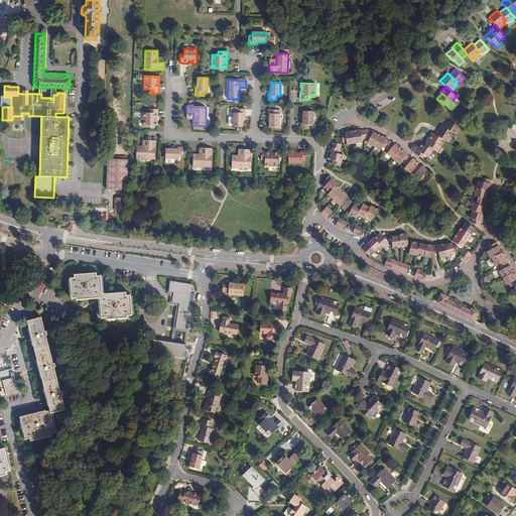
[(156,122),(156,118),(157,118),(158,118),(158,109),(149,109),(149,113),(143,113),(142,125),(157,126),(157,122),(156,122)]
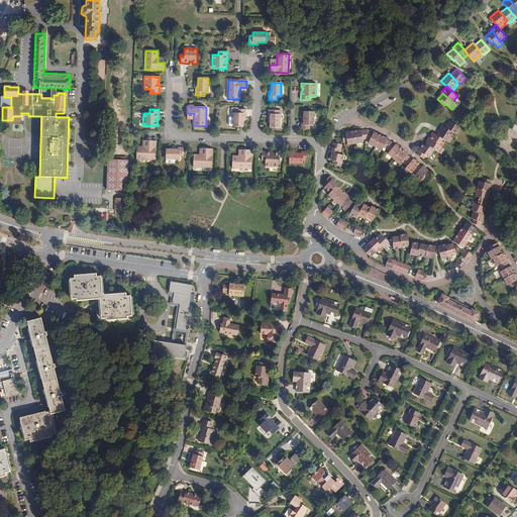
[(243,122),(243,118),(245,118),(246,109),(237,109),(237,113),(233,113),(233,126),(243,127),(243,122)]
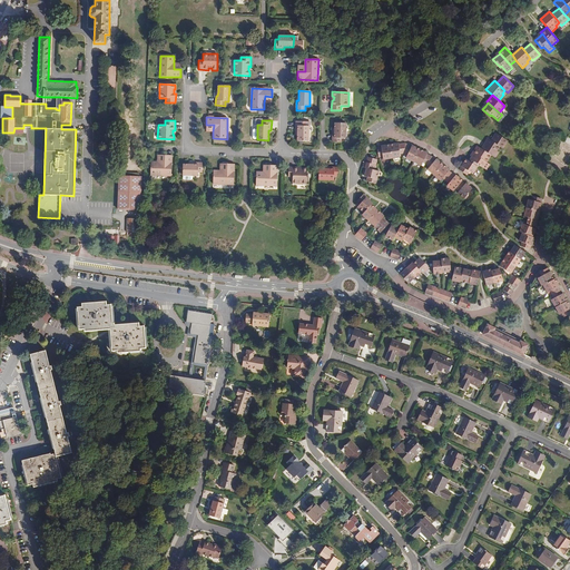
[(308,141),(310,126),(305,126),(305,121),(296,121),(295,130),(297,130),(297,135),(297,140),(308,141)]
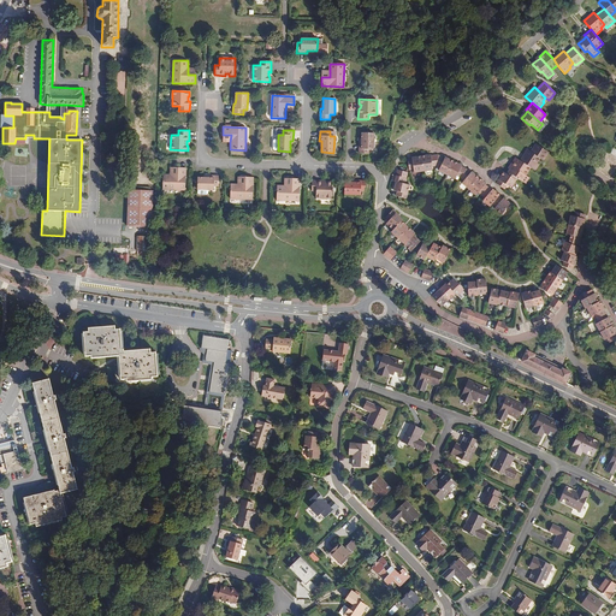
[(373,149),(374,134),(362,132),(361,138),(361,143),(359,143),(359,154),(369,154),(369,149),(373,149)]
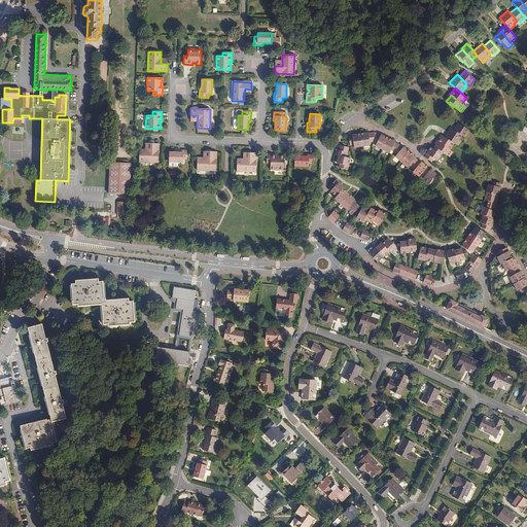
[(465,137),(469,131),(458,123),(454,130),(462,136),(465,137)]
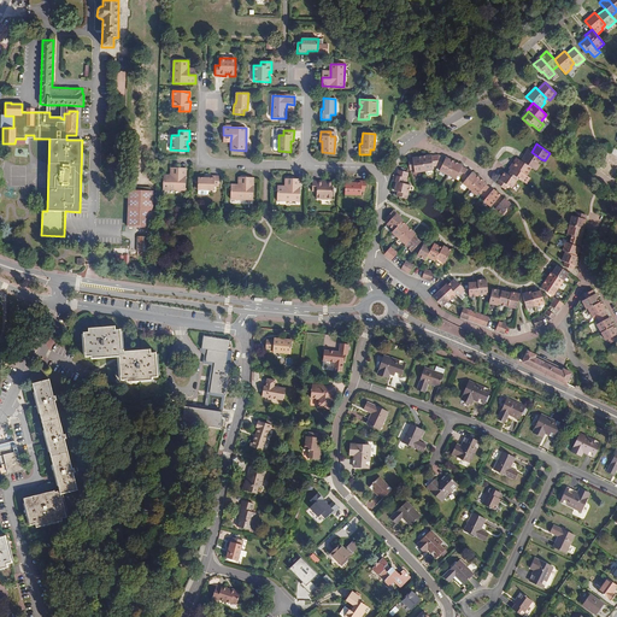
[(539,163),(541,159),(532,152),(528,150),(521,160),(532,168),(536,171),(538,168),(541,164),(539,163)]
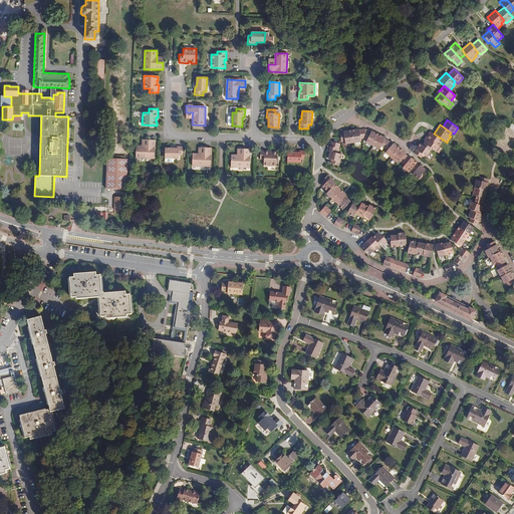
[(364,139),(365,130),(359,131),(358,130),(351,131),(353,143),(361,142),(360,139),(364,139)]
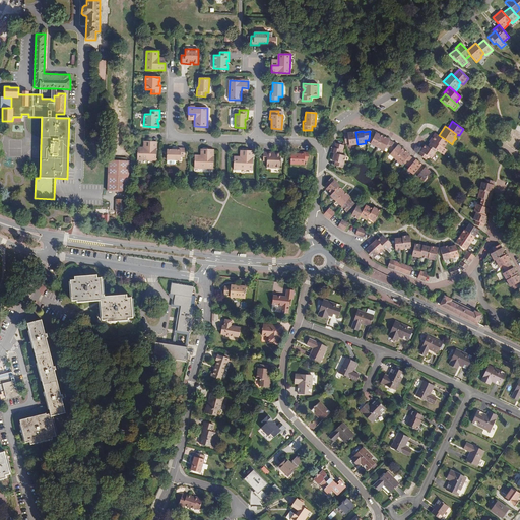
[(377,147),(383,136),(376,133),(375,134),(370,131),(369,140),(372,141),(370,144),(377,147)]
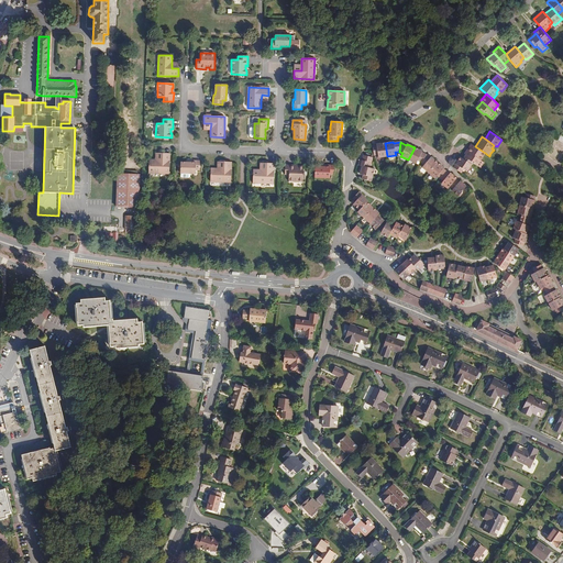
[(387,156),(385,143),(376,144),(376,145),(372,146),(374,155),(378,155),(378,157),(387,156)]
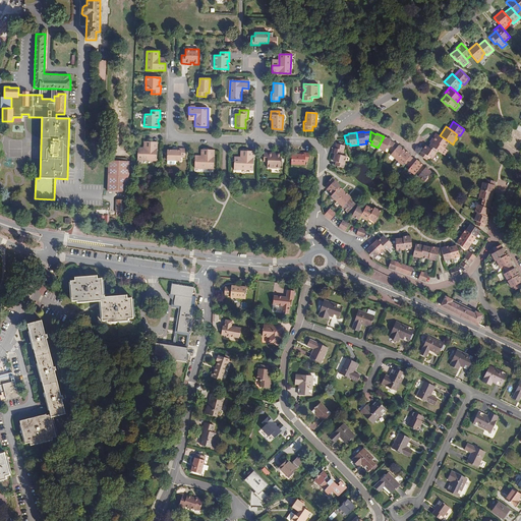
[(449,141),(440,135),(436,133),(431,139),(432,140),(445,149),(449,141)]
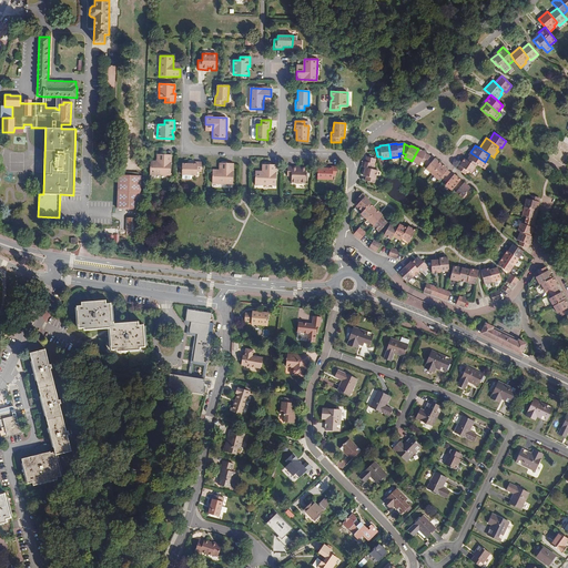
[(425,164),(430,156),(426,154),(426,152),(418,149),(412,161),(421,165),(422,162),(425,164)]
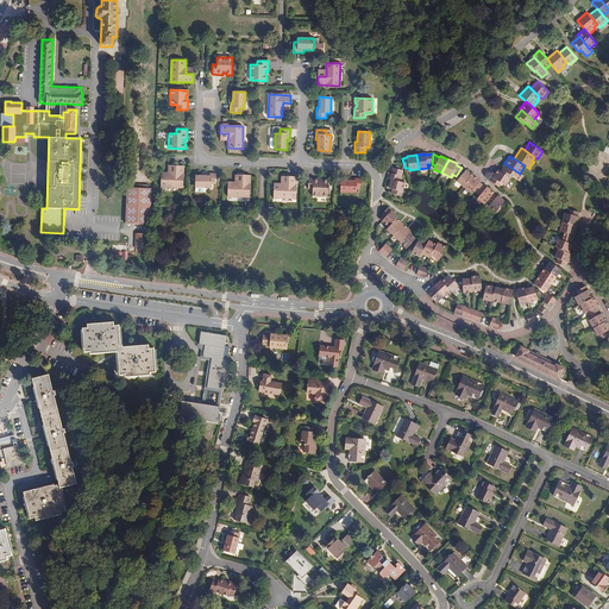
[(520,174),(506,164),(504,167),(501,173),(510,179),(512,176),(520,181),(523,176),(520,174)]
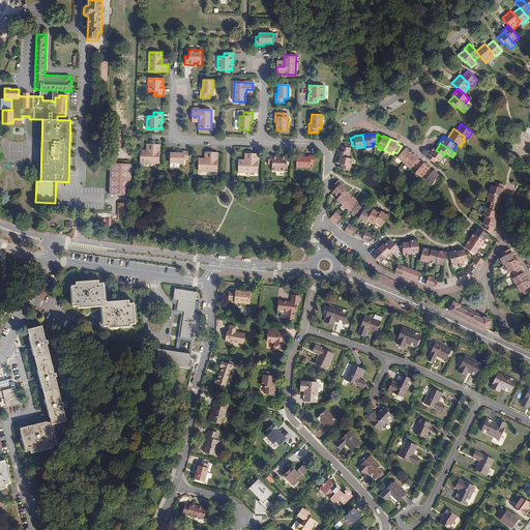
[(159,164),(159,144),(152,144),(152,150),(146,150),(140,150),(140,163),(159,164)]
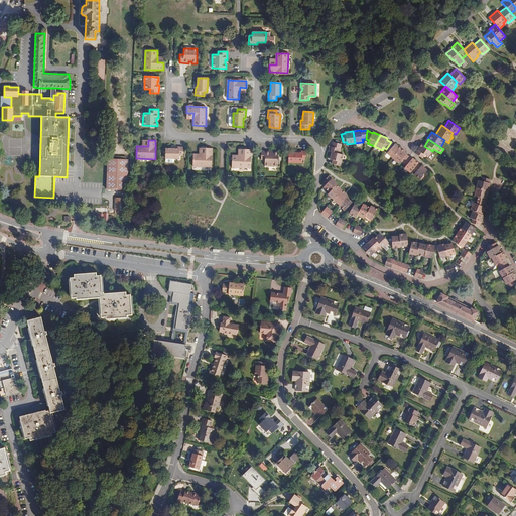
[(340,166),(343,155),(339,154),(342,145),(334,142),(332,148),(331,153),(332,153),(330,160),(333,161),(332,164),(340,166)]
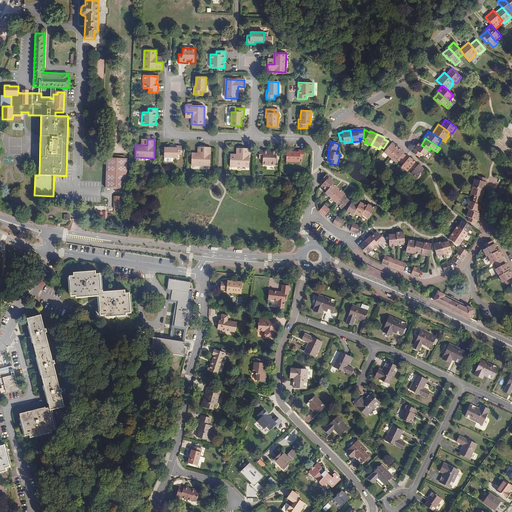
[(398,148),(391,143),(388,141),(383,148),(385,150),(384,152),(390,157),(398,148)]
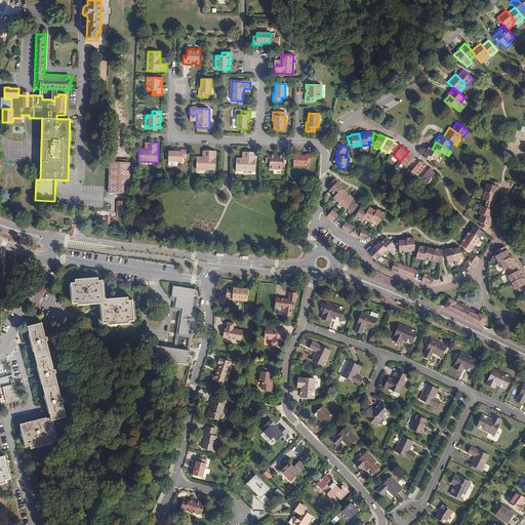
[(435,160),(440,154),(432,149),(429,147),(422,157),(430,161),(432,158),(435,160)]
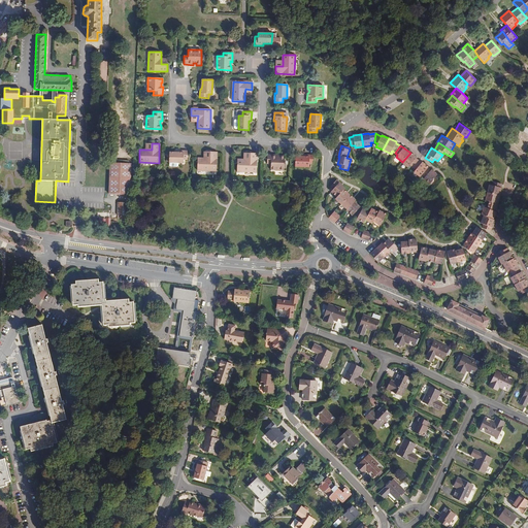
[(188,160),(188,151),(179,151),(178,153),(175,153),(169,152),(169,162),(184,163),(184,160),(188,160)]
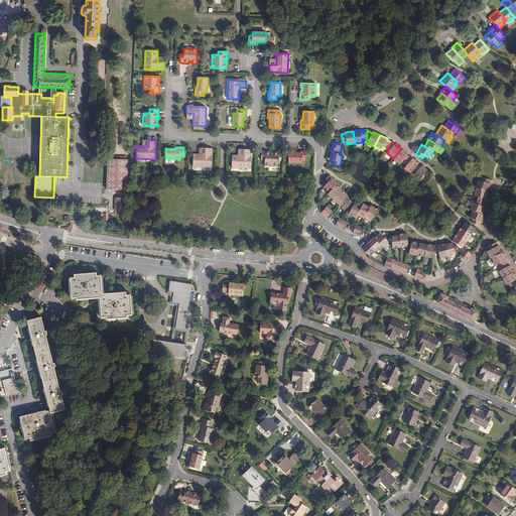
[(212,167),(213,148),(205,148),(205,154),(199,154),(194,154),(192,166),(212,167)]
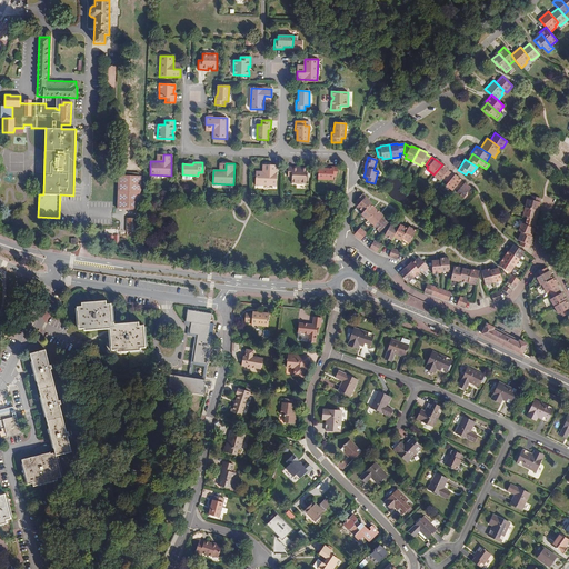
[(277,186),(277,165),(269,165),(269,171),(262,171),(256,171),(256,185),(277,186)]
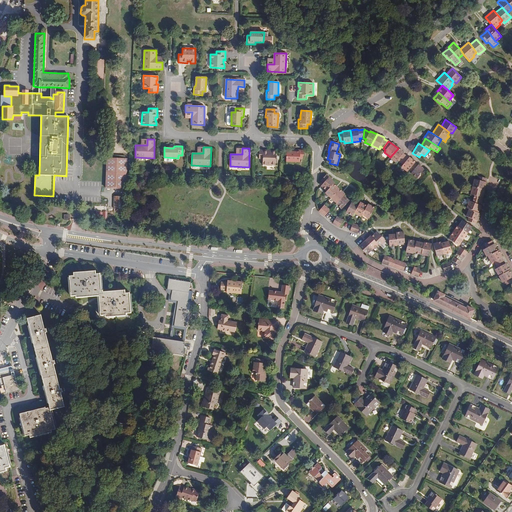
[(400,162),(406,156),(403,154),(404,153),(398,148),(390,157),(396,162),(398,160),(400,162)]
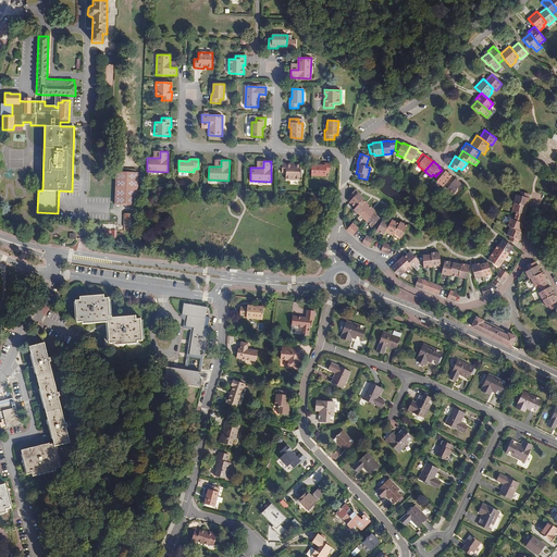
[(299,180),(300,164),(296,164),(296,165),(292,165),(292,163),(282,163),(282,173),(286,173),(285,180),(299,180)]
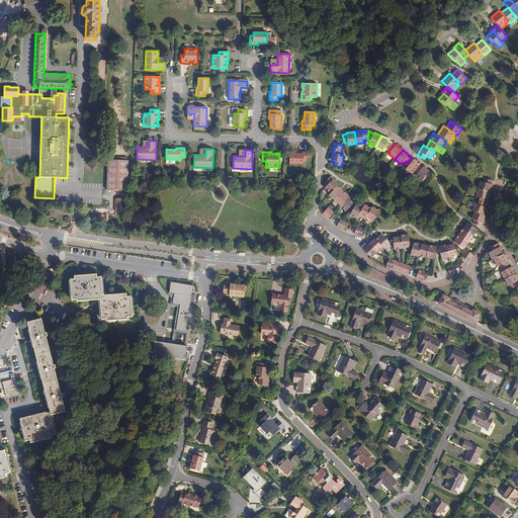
[(308,161),(308,152),(298,152),(298,154),(295,154),(289,154),(289,163),(304,164),(304,160),(308,161)]
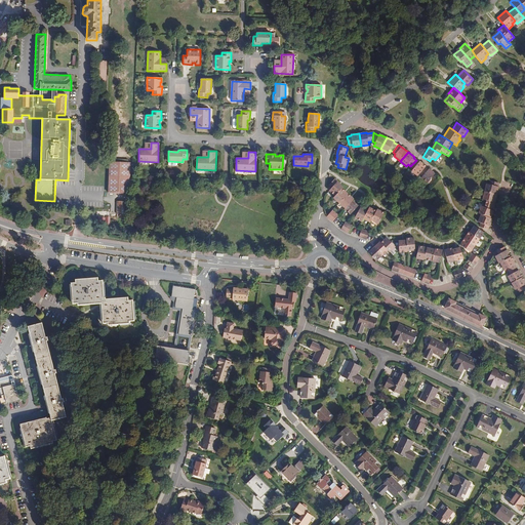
[(419,173),(425,167),(426,166),(419,161),(419,162),(416,160),(410,166),(413,168),(411,171),(417,176),(419,173)]
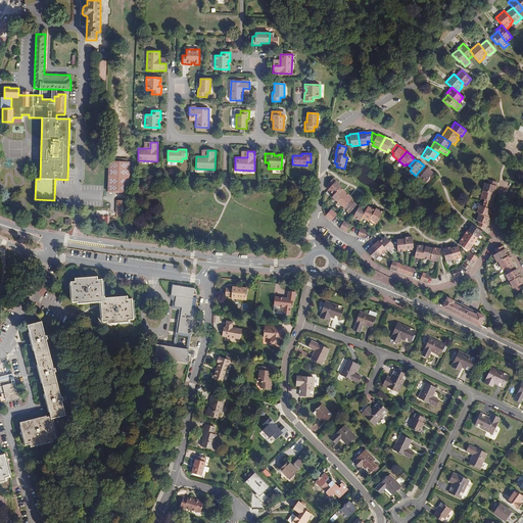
[(129,192),(130,161),(108,160),(107,192),(129,192)]
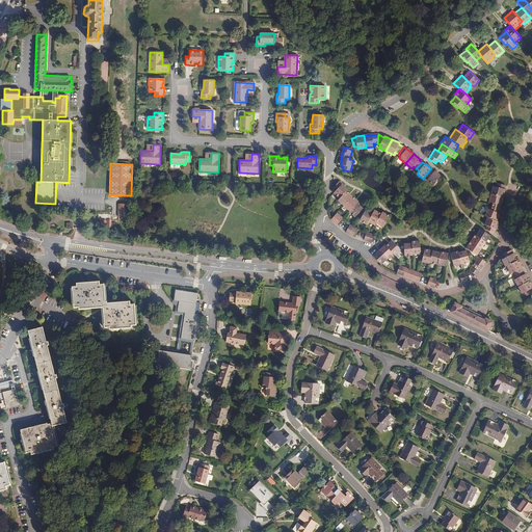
[(441,176),(434,170),(433,171),(430,169),(425,176),(428,179),(427,180),(433,185),(441,176)]
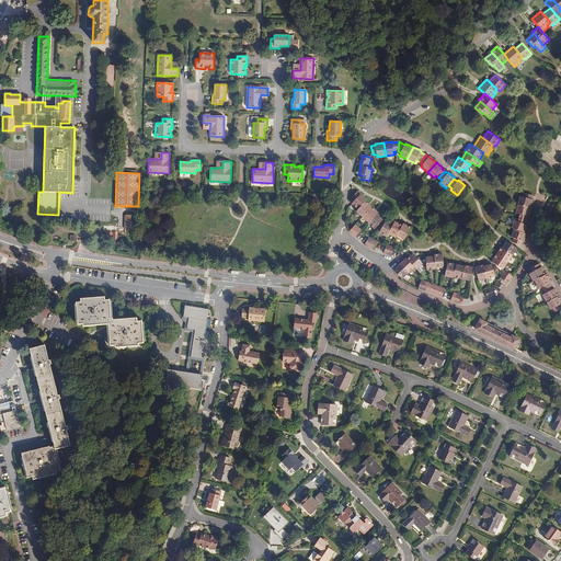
[(357,209),(365,201),(366,199),(363,197),(361,195),(361,194),(357,191),(352,197),(354,201),(352,204),(357,209)]
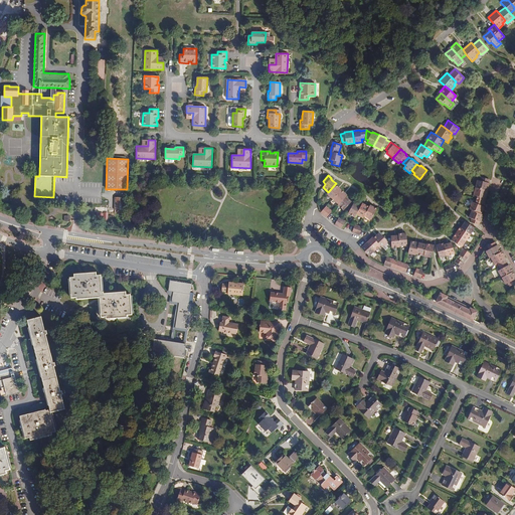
[(488,186),(489,183),(488,183),(489,179),(481,177),(480,181),(477,180),(475,188),(487,191),(488,186)]
